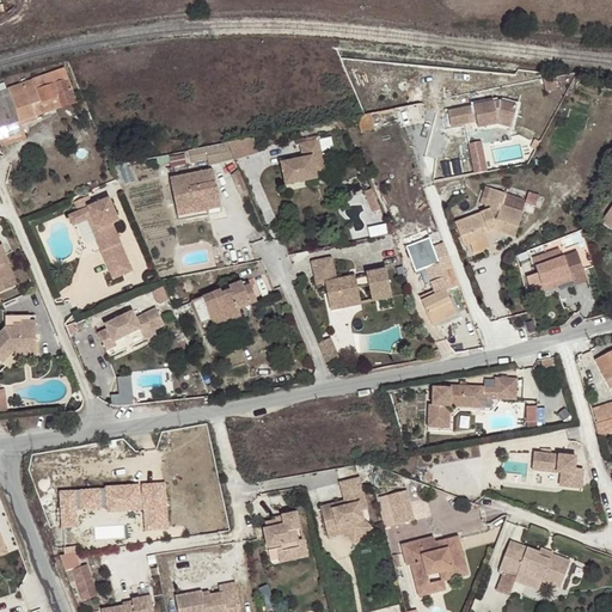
[(0,91),(0,142),(0,144),(30,129),(28,121),(37,117),(36,116),(32,106),(60,97),(63,106),(77,102),(65,69),(0,91)]
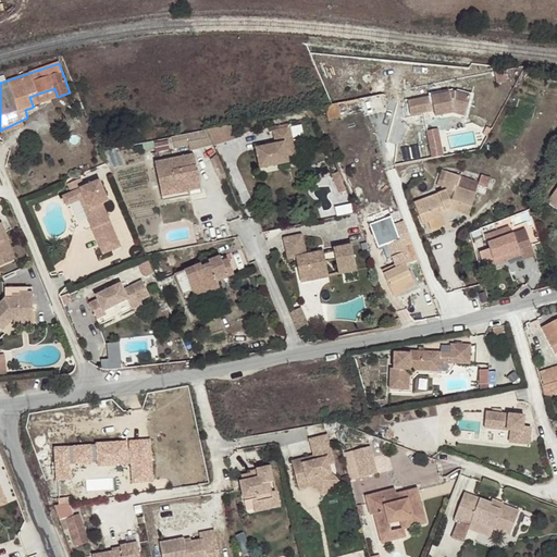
[(505,82),(503,72),(494,73),(496,84),(505,82)]
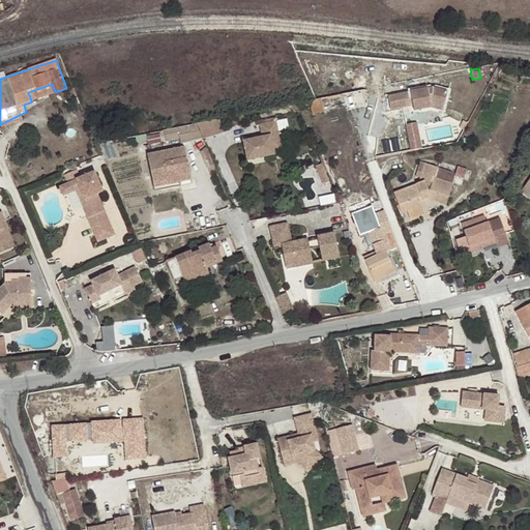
[(31,100),(55,92),(52,84),(28,92),(31,100)]
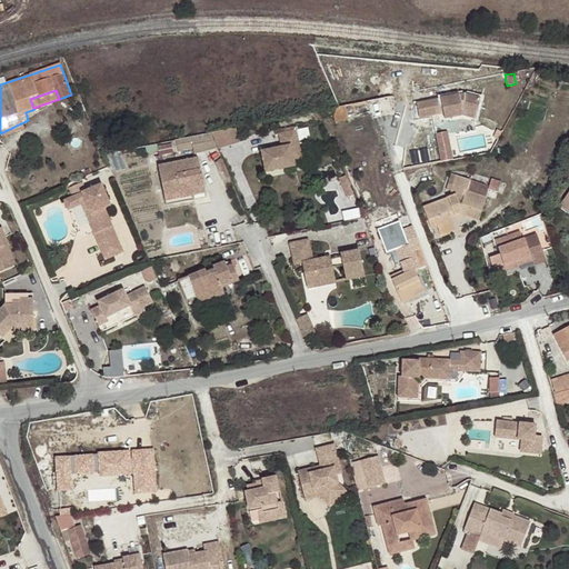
[(479,106),(480,99),(465,95),(417,105),(420,119),(437,116),(437,111),(443,110),(446,120),(463,117),(476,120),(479,106)]
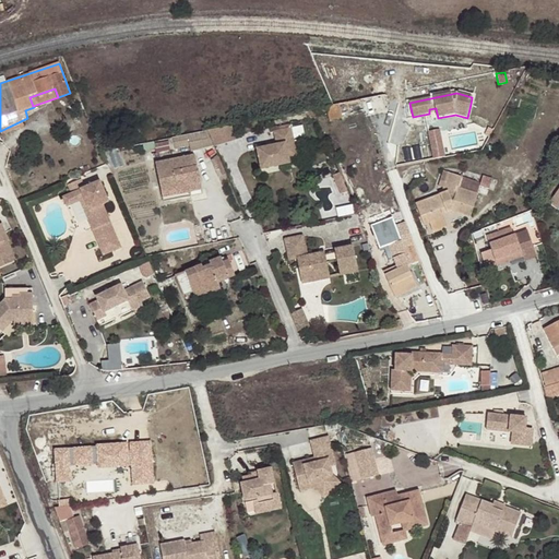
[(330,104),(332,118),(367,113),(367,114),(392,109),(389,94),(330,104)]
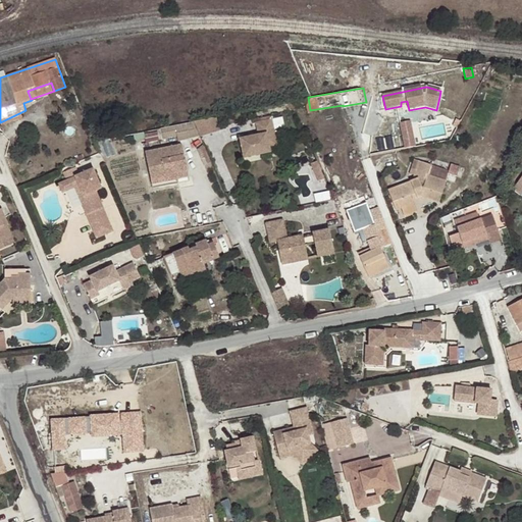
[(401,102),(401,106),(404,118),(426,113),(425,107),(409,110),(407,101),(401,102)]
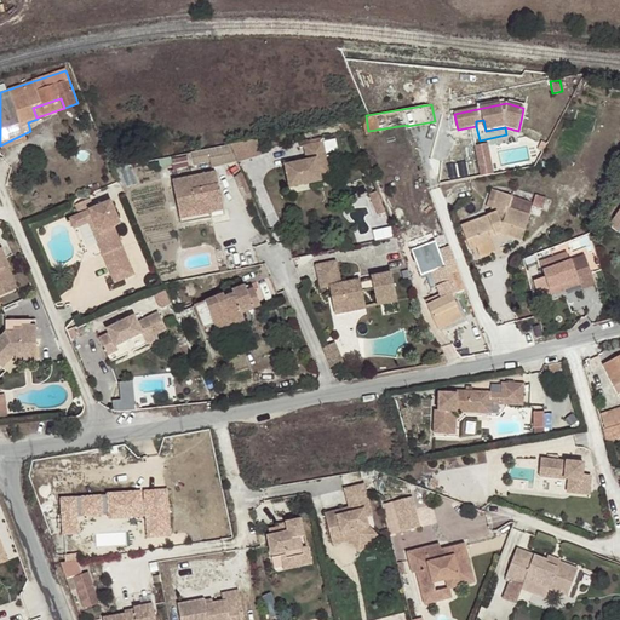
[(478,144),(483,174),(498,173),(493,142),(478,144)]
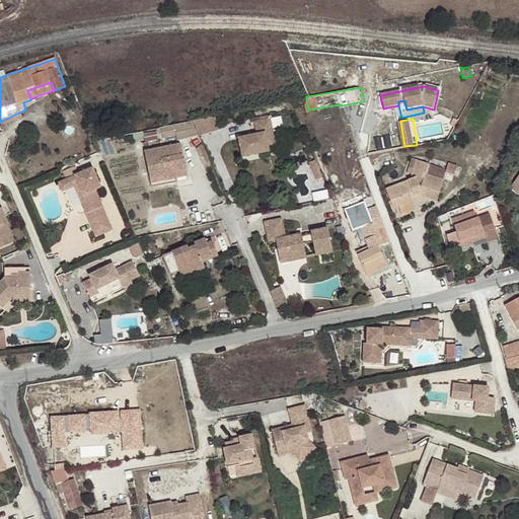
[(273,133),(271,120),(252,123),(255,135),(238,139),(243,159),(270,152),(269,147),(266,135),(273,133)]
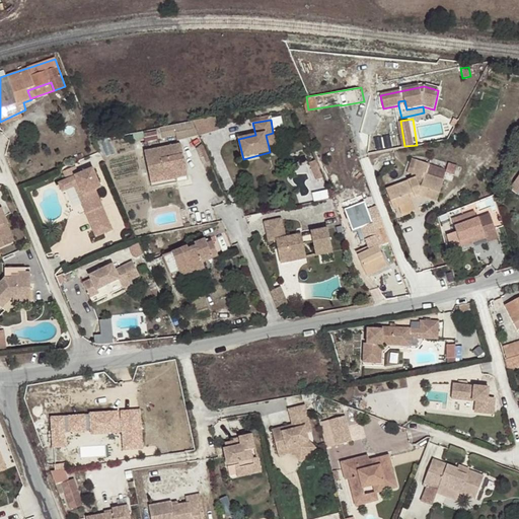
[(199,136),(193,122),(159,129),(161,139),(175,136),(176,140),(199,136)]
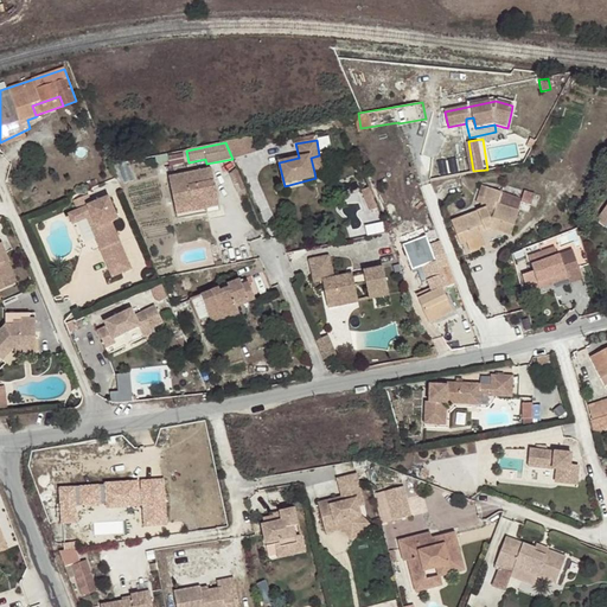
[(311,158),(314,172),(323,170),(319,155),(311,158)]
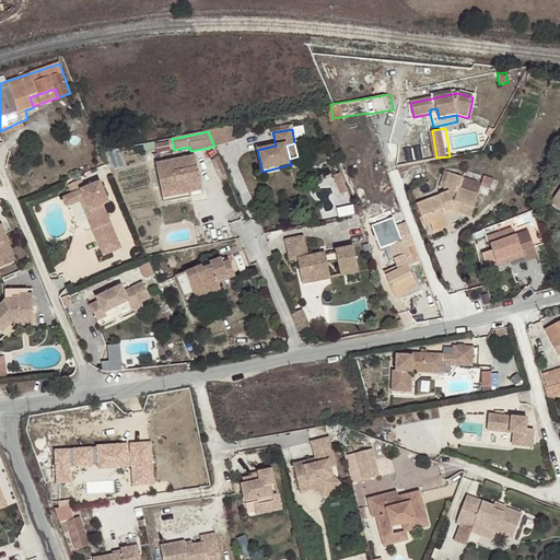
[(163,193),(201,185),(196,155),(156,163),(163,193)]
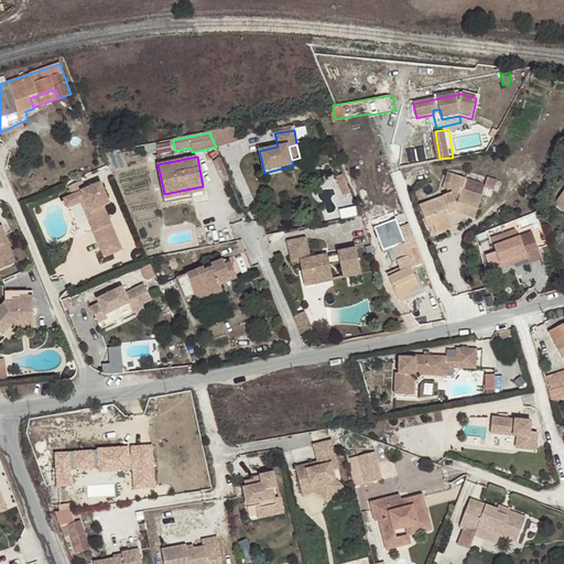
[(433,225),(447,220),(446,216),(451,215),(452,216),(457,214),(474,220),(486,186),(454,175),(447,195),(420,206),(424,219),(431,217),(433,225)]
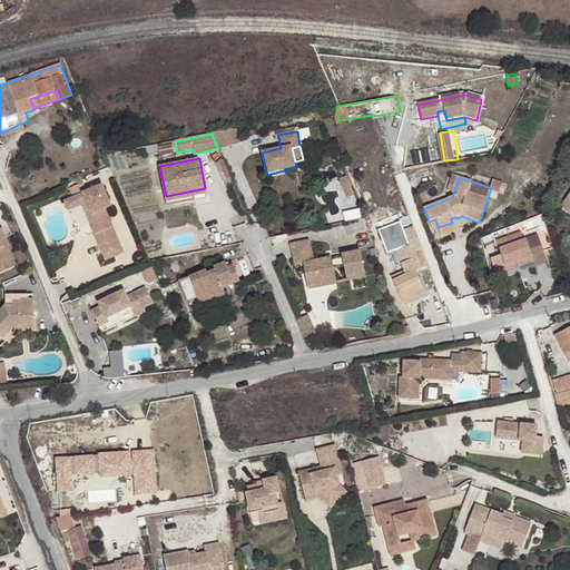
[(340,180),(343,187),(349,184),(346,178),(340,180)]
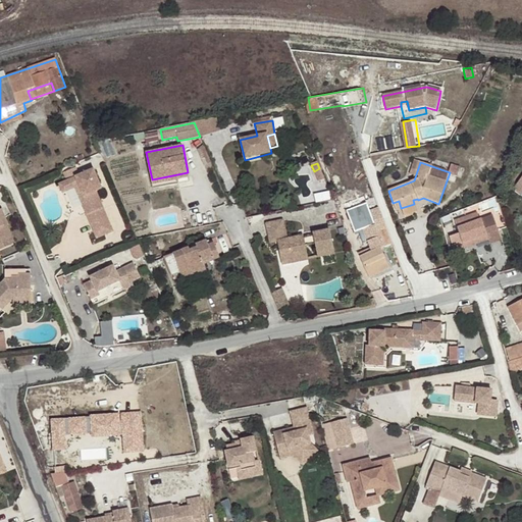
[(451,172),(459,175),(462,166),(454,163),(451,172)]
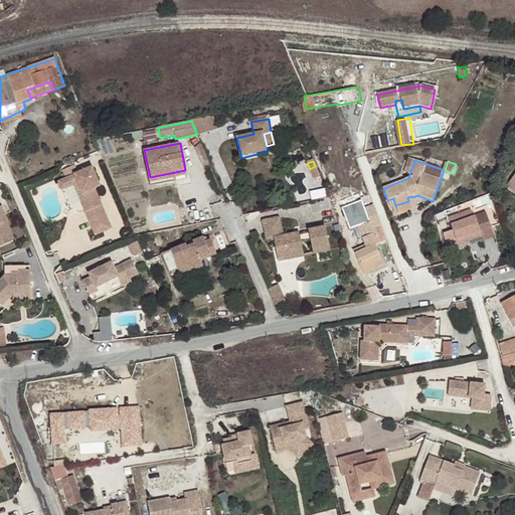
[(92,165),(86,168),(89,176),(96,174),(92,165)]
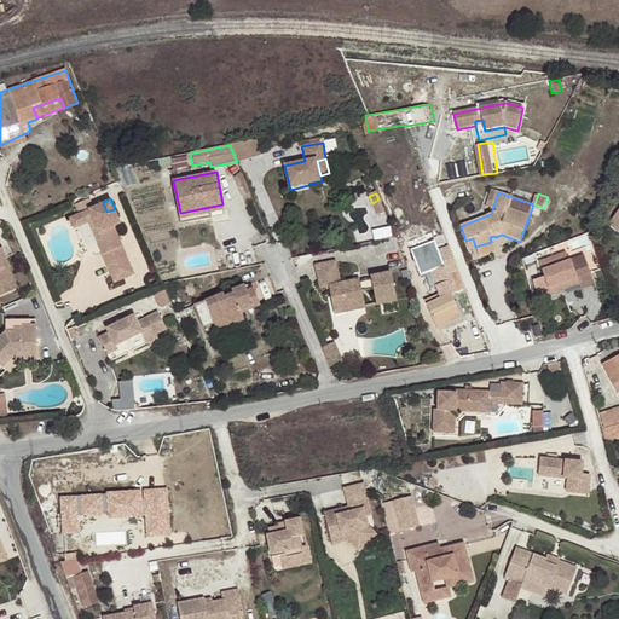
[(372,203),(377,217),(385,214),(379,200),(372,203)]
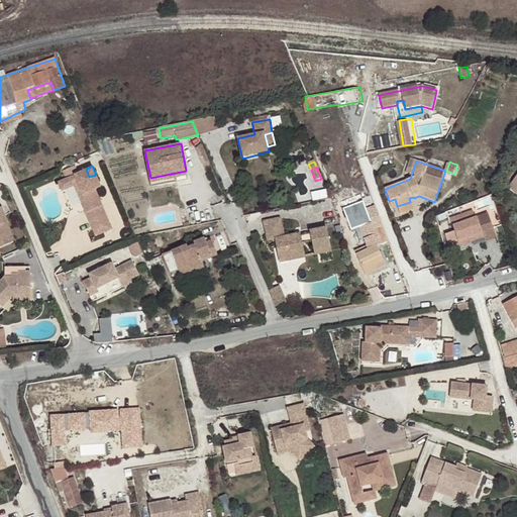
[(86,169),(75,174),(79,182),(86,199),(81,201),(86,212),(101,206),(94,189),(97,187),(95,183),(99,182),(96,175),(89,177),(86,169)]
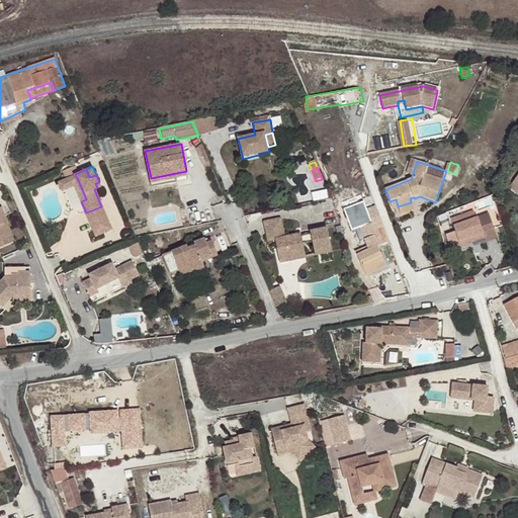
[(187,176),(186,171),(151,178),(151,183),(187,176)]
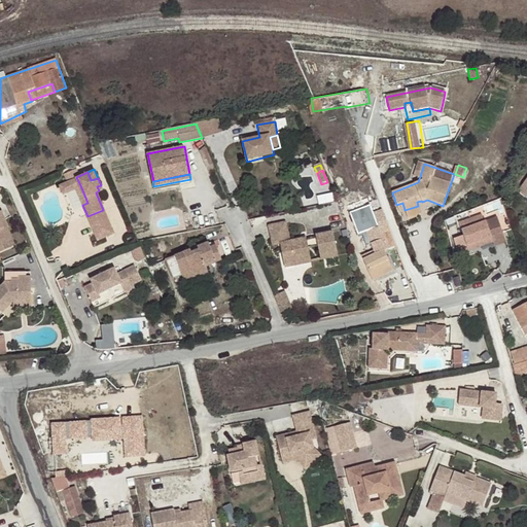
[(80,185),(76,177),(60,183),(64,192),(75,187),(80,185)]
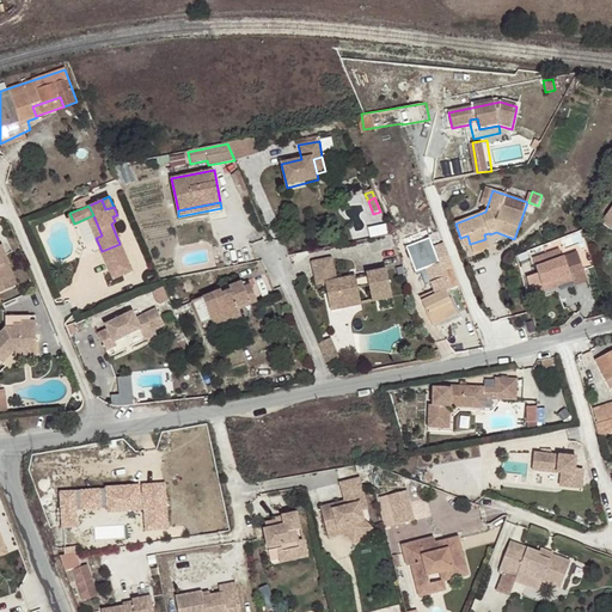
[(93,215),(87,218),(96,238),(102,236),(93,215)]
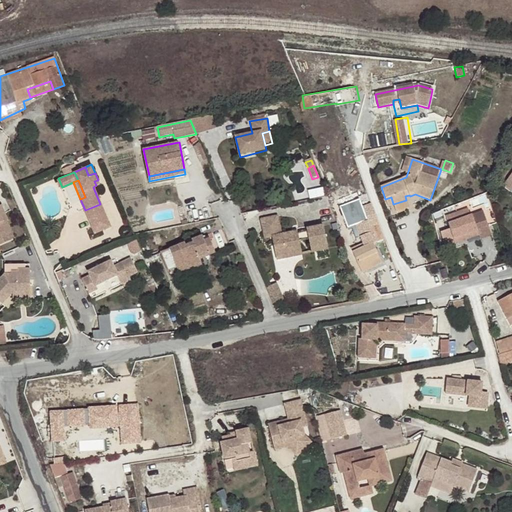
[(409,207),(406,200),(393,204),(396,212),(409,207)]
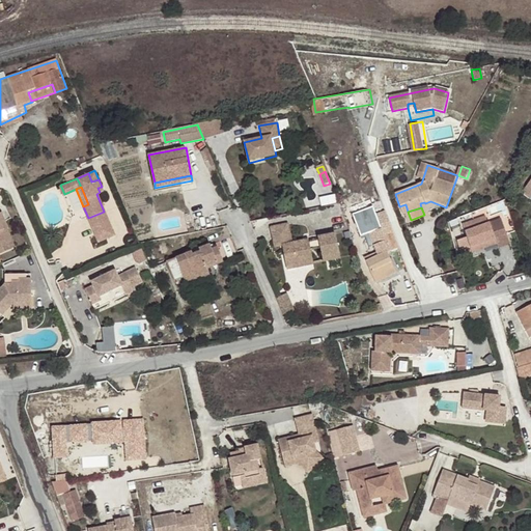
[(384,235),(392,232),(387,216),(378,219),(374,210),(354,217),(362,238),(369,234),(379,256),(389,251),(384,235)]
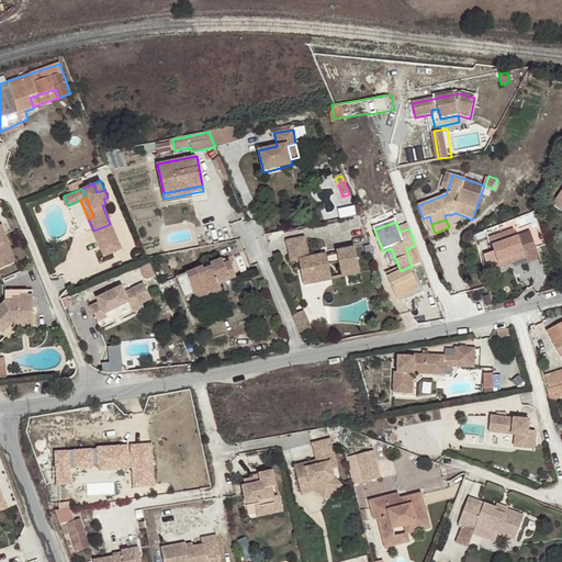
[(97,239),(113,232),(110,224),(93,231),(97,239)]
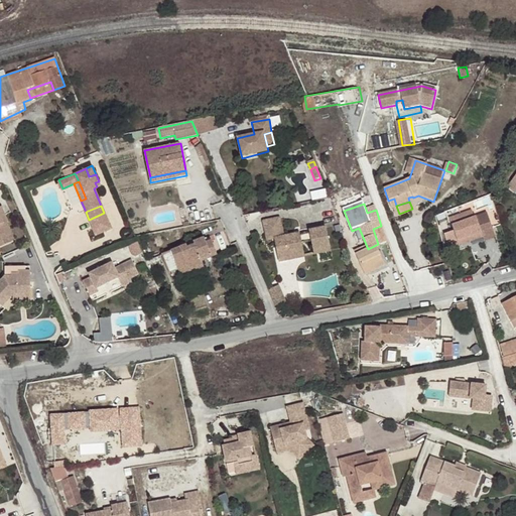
[(6,223),(8,222),(1,207),(0,207),(0,216),(3,225),(6,223)]
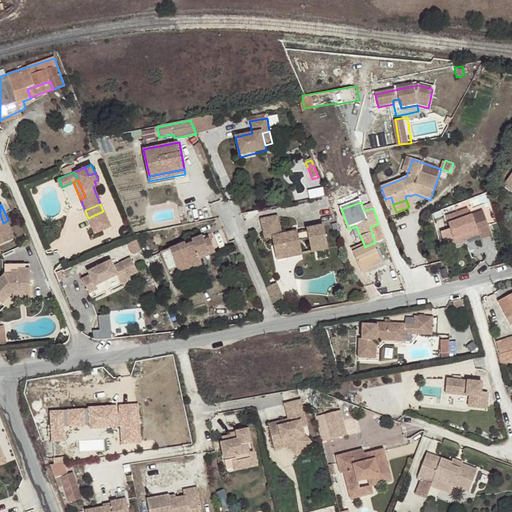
[(490,231),(483,212),(471,216),(468,209),(456,213),(459,220),(449,223),(450,229),(444,231),(440,233),(442,239),(446,237),(449,244),(455,242),(454,238),(477,230),(479,235),(490,231)]
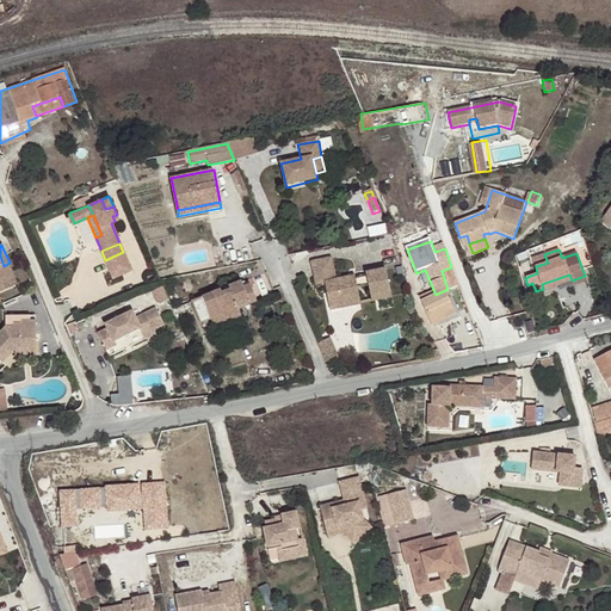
[(123,252),(105,260),(112,277),(130,269),(123,252)]
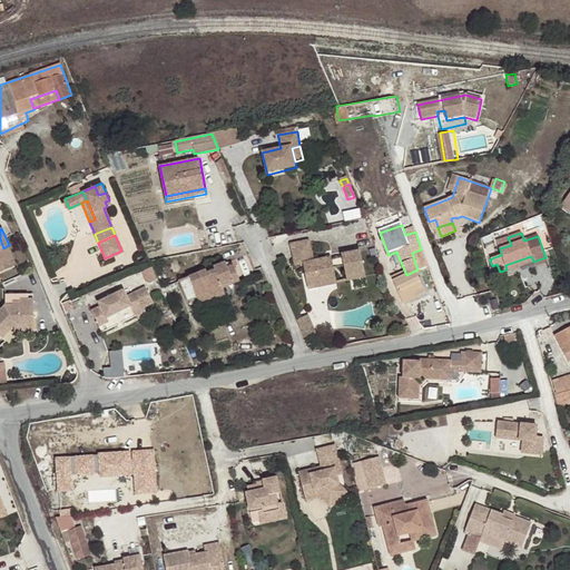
[(0,273),(16,267),(7,246),(3,248),(0,238),(0,273)]
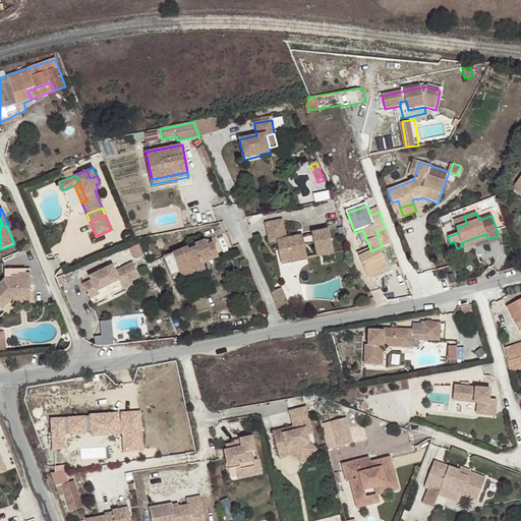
[(277,222),(261,225),(264,245),(271,243),(273,253),(281,251),(285,265),(301,262),(298,247),(308,245),(311,259),(329,255),(324,231),(313,233),(313,236),(293,240),(293,238),(280,240),(277,222)]
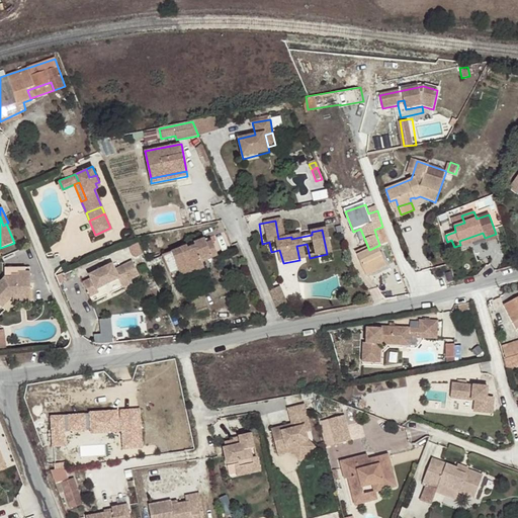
[(382,227),(374,230),(379,245),(369,250),(361,253),(362,257),(359,259),(366,277),(387,268),(378,247),(390,243),(382,227)]
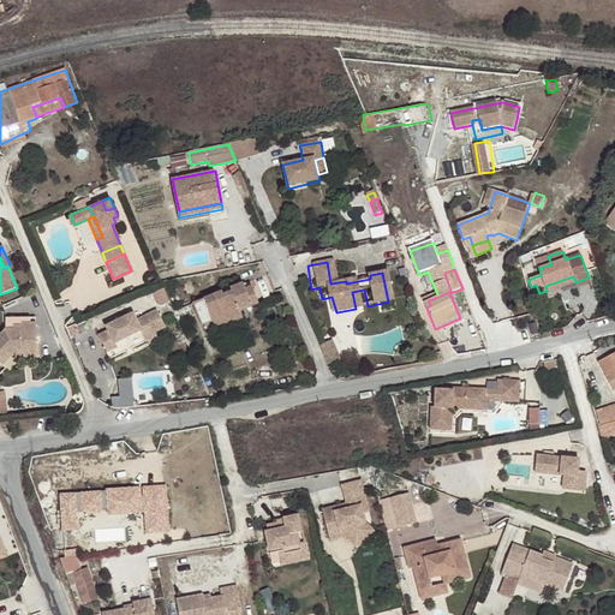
[(222,293),(195,305),(204,327),(225,318),(227,323),(244,316),(242,312),(240,309),(250,305),(252,308),(261,304),(254,287),(246,291),(244,285),(231,290),(233,294),(225,298),(222,293)]
